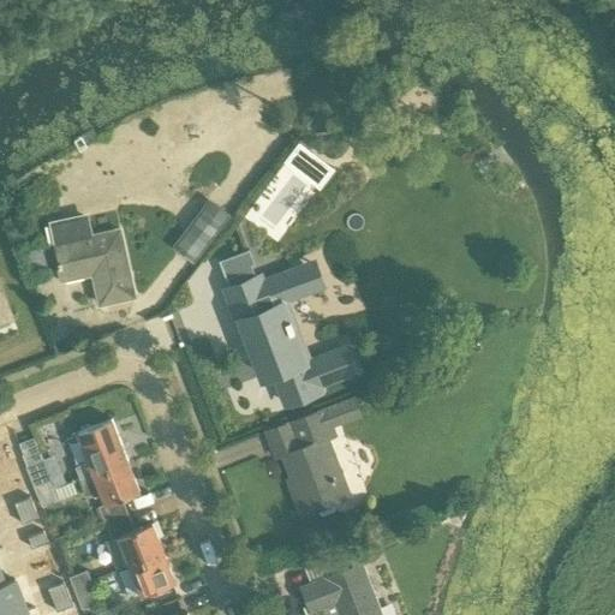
[(294,169),(320,187),(334,168),(310,149),(294,169)]
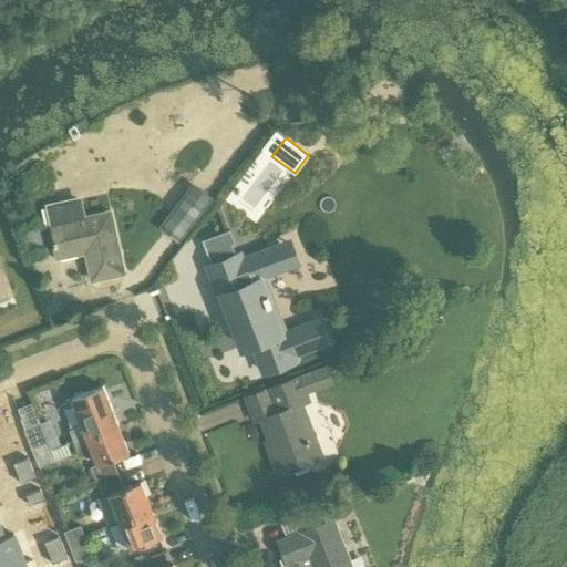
[(178,239),(208,198),(193,186),(162,227),(178,239)]
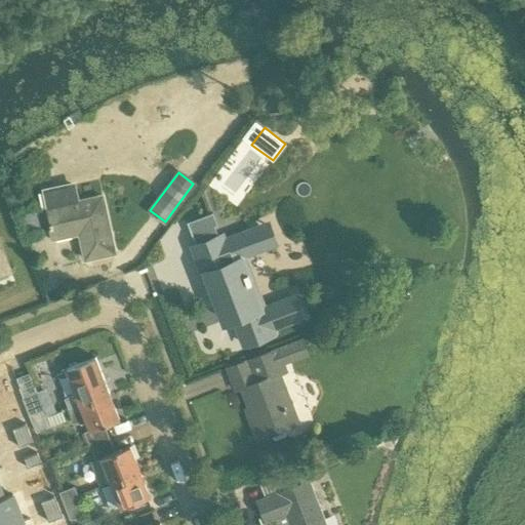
[(86,259),(115,253),(103,197),(77,202),(73,186),(44,192),(51,224),(49,225),(52,239),(80,233),(86,259)]
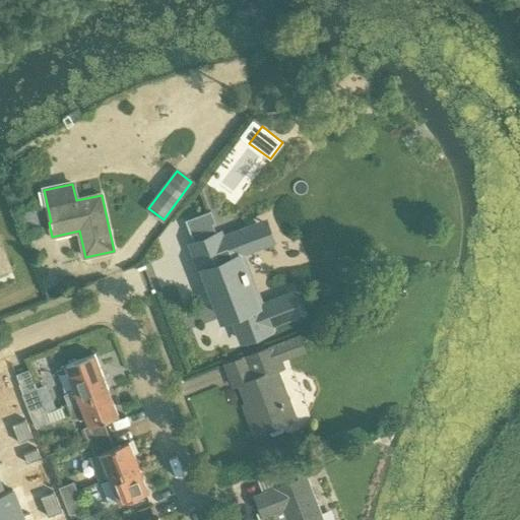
[(244,269),(238,253),(262,244),(255,225),(219,240),(217,236),(191,246),(213,304),(217,303),(222,317),(231,315),(241,339),(266,330),(265,325),(299,313),(291,294),(258,307),(256,303),(251,289),(248,279),(249,278),(245,269),(244,269)]
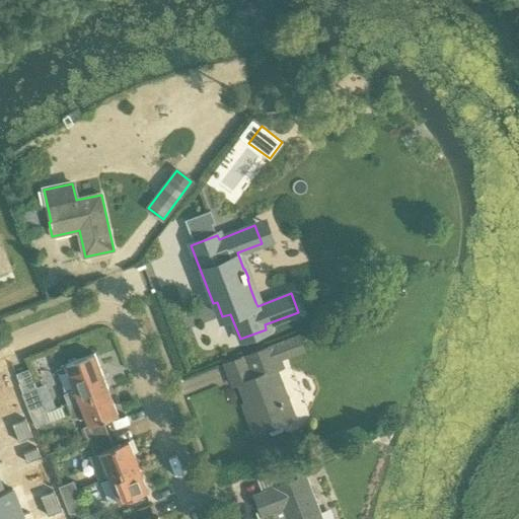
[(0,272),(11,268),(0,239),(0,272)]
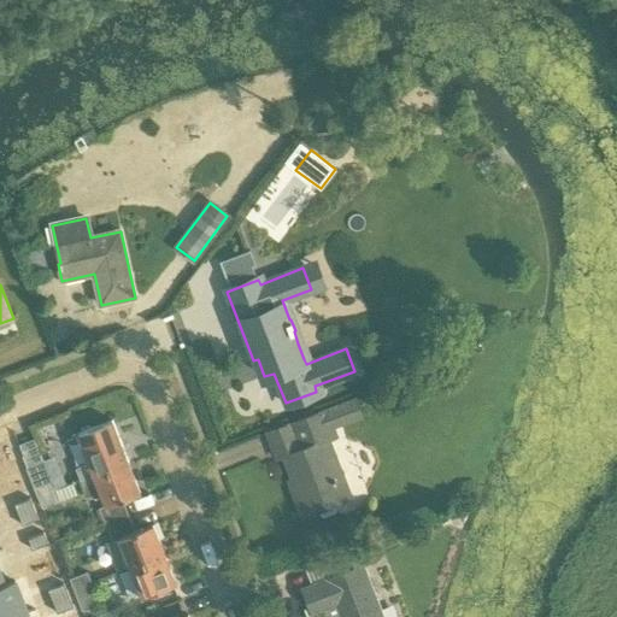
[(354,395),(292,421),(264,432),(275,460),(286,457),(298,486),(293,488),(304,516),(346,500),(336,475),(342,472),(329,440),(339,435),(335,427),(363,416),(354,395)]
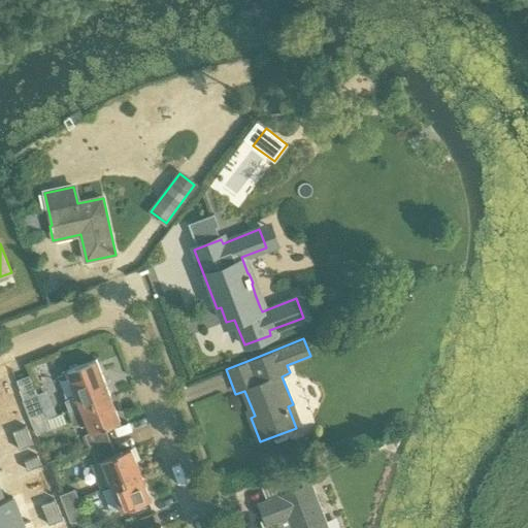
[(189,350),(178,355),(185,370),(195,365),(189,350)]
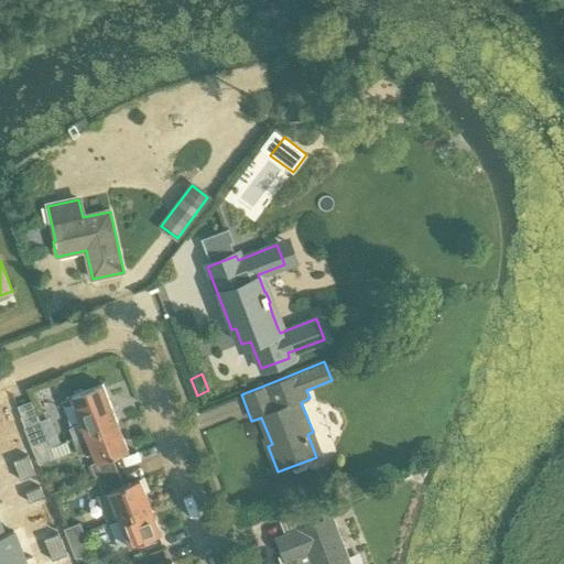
[(73,398),(83,423),(68,427),(73,440),(72,440),(73,442),(119,424),(104,386),(73,398)]
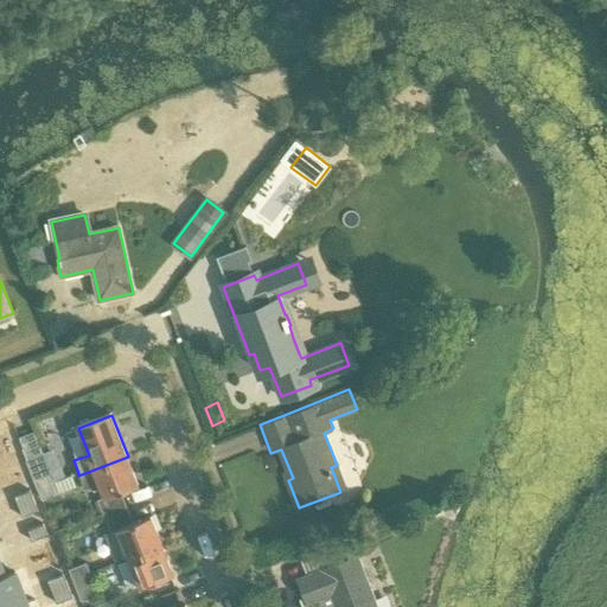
[(38,491),(55,484),(43,453),(25,460),(38,491)]
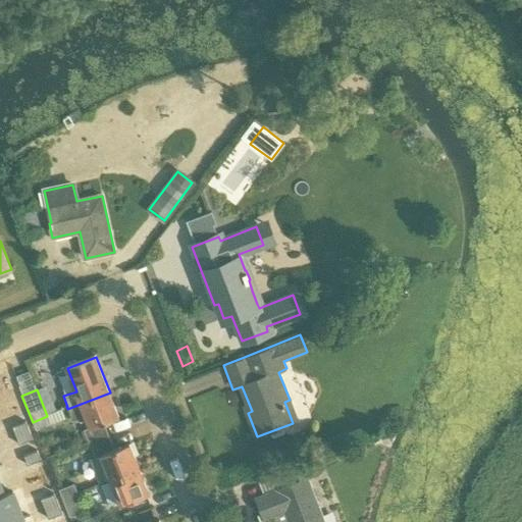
[(119,417),(110,393),(67,409),(71,420),(86,415),(91,428),(86,430),(91,444),(110,436),(105,423),(119,417)]
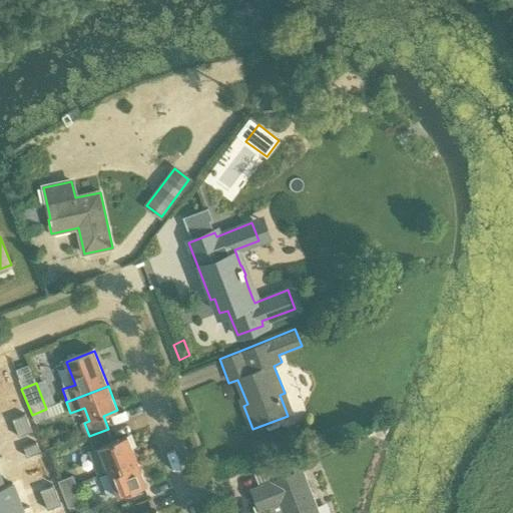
[(49,417),(46,409),(32,415),(35,422),(49,417)]
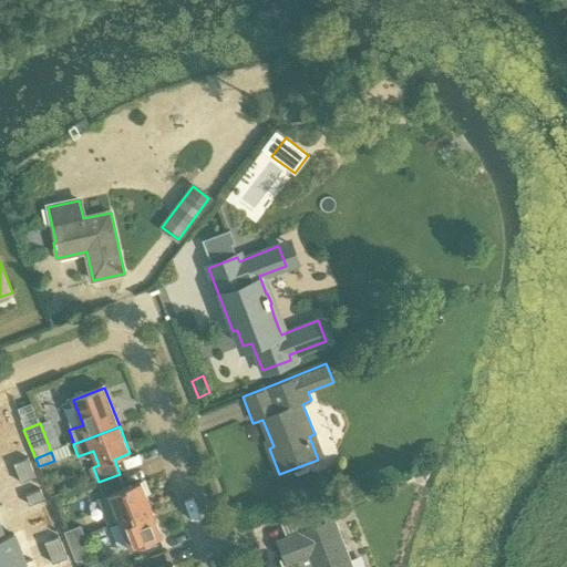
[(20,472),(33,467),(30,459),(17,463),(20,472)]
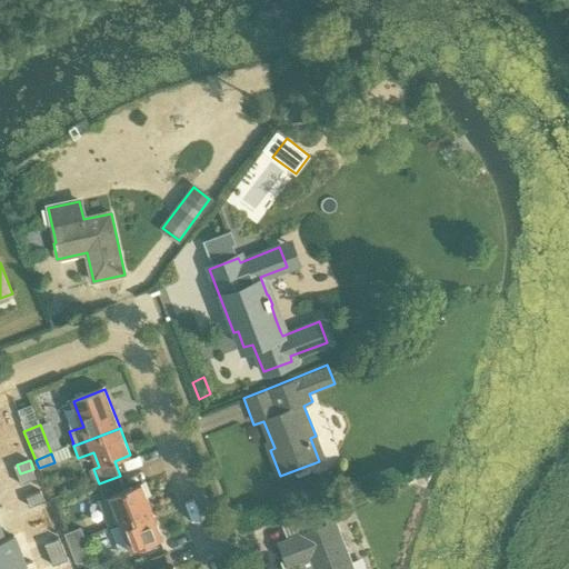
[(36,477),(33,469),(20,473),(23,481),(36,477)]
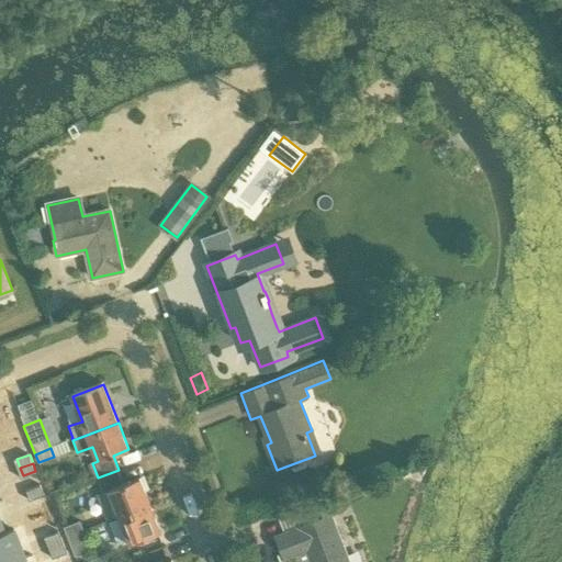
[(124,484),(119,470),(98,478),(103,493),(109,491),(120,517),(150,504),(141,478),(124,484)]
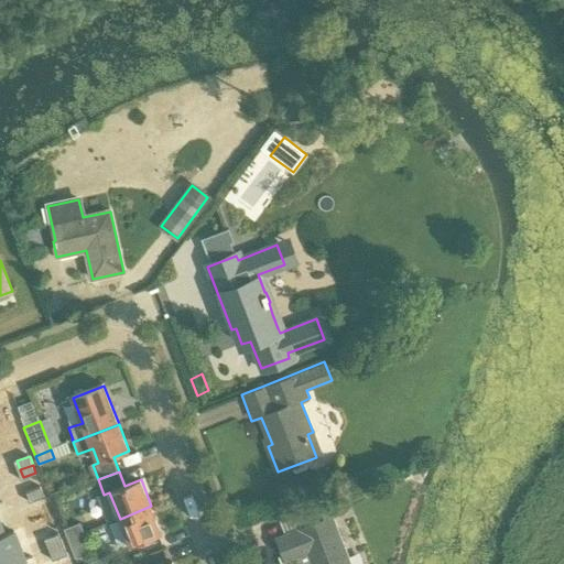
[(29,491),(32,499),(44,495),(41,487),(29,491)]
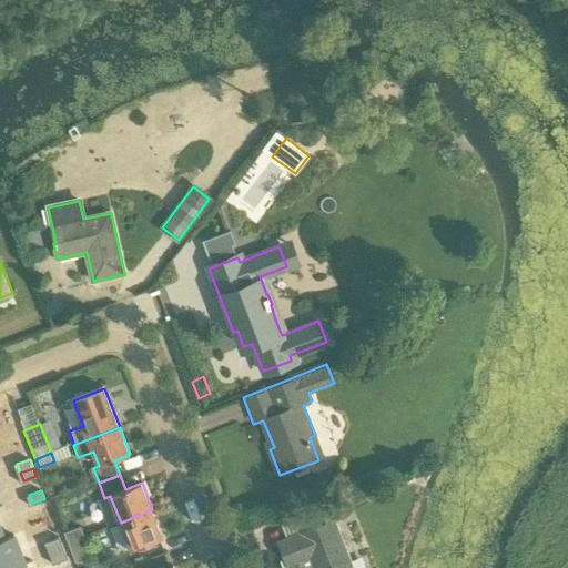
[(315,528),(298,534),(280,541),(288,567),(353,567),(335,520),(351,515),(345,500),(335,505),(310,514),(315,528)]
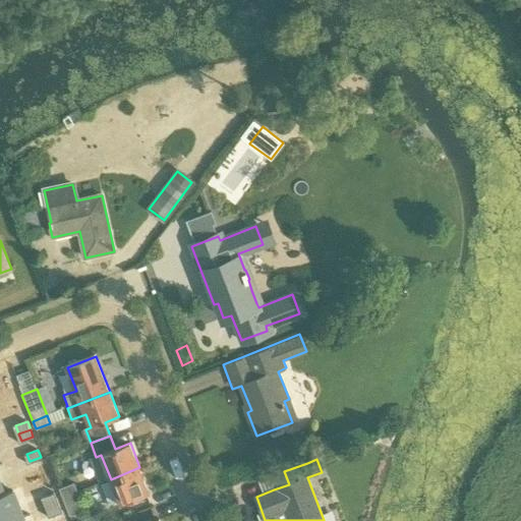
[(150,493),(139,467),(111,479),(120,504),(150,493)]
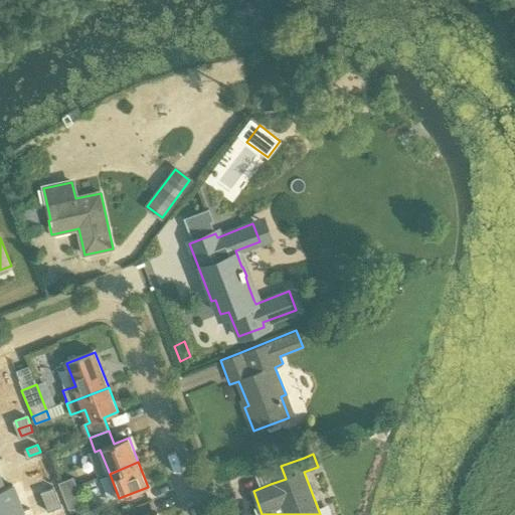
[(61,492),(75,486),(72,477),(57,483),(61,492)]
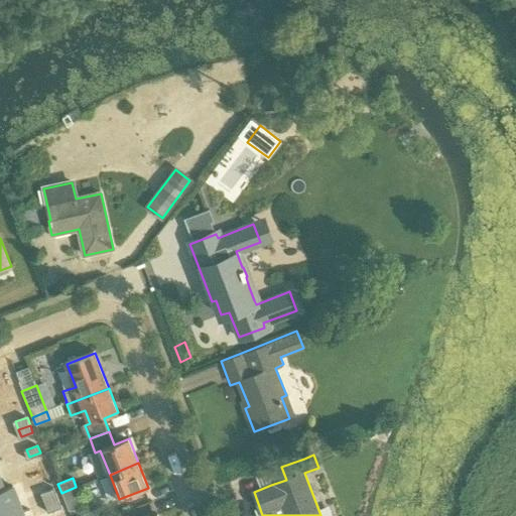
[(0,515),(11,515),(23,512),(13,487),(0,491),(0,515)]
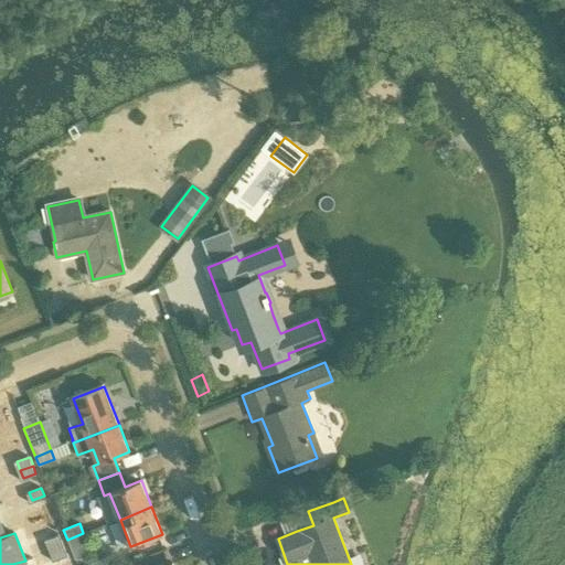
[(83,533),(67,540),(76,563),(92,557),(89,553),(91,552),(83,533)]
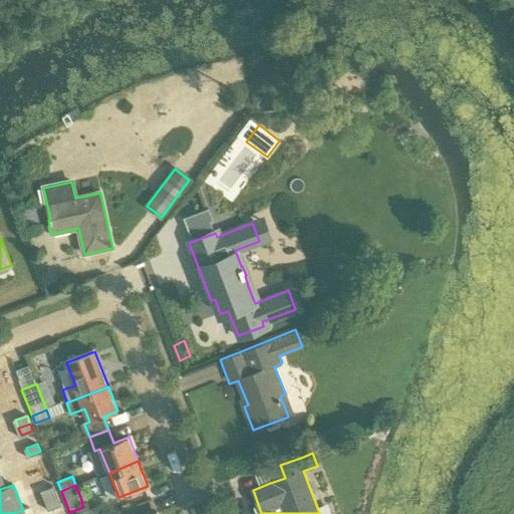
[(46,501),(57,497),(55,489),(43,494),(46,501)]
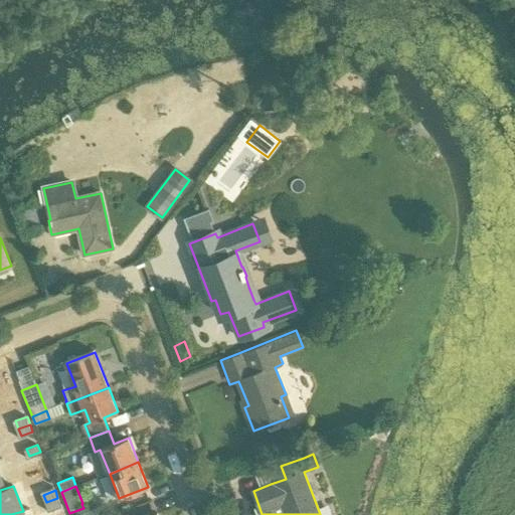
[(57,498),(46,502),(49,510),(60,505),(57,498)]
